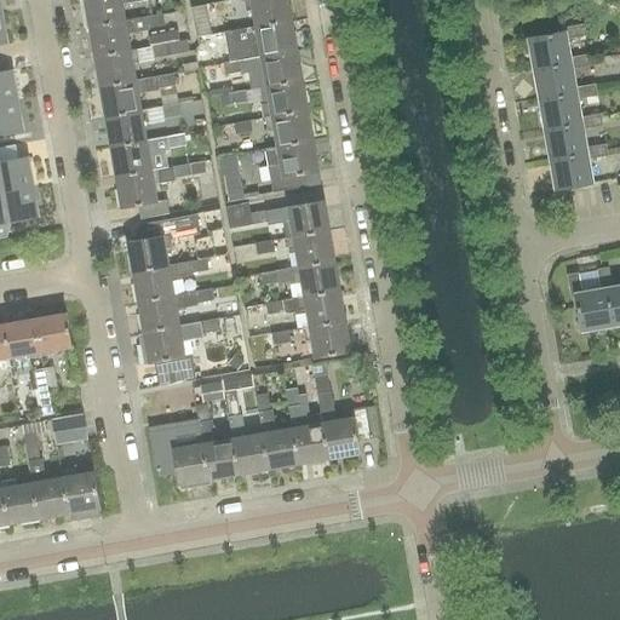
[(85,0),(90,28),(126,21),(124,4),(144,0),(85,0)]
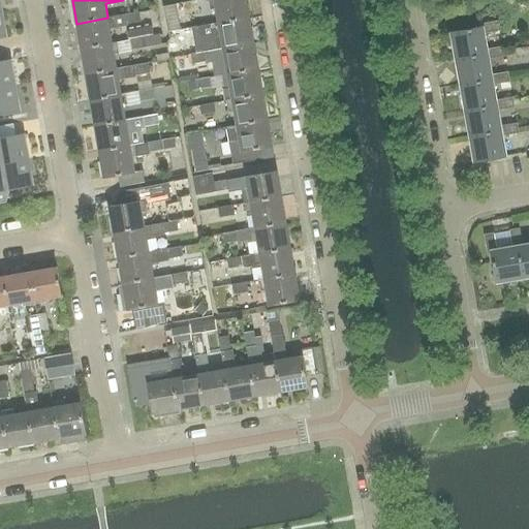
[(198,10),(196,0),(195,0),(182,2),(183,12),(198,10)]
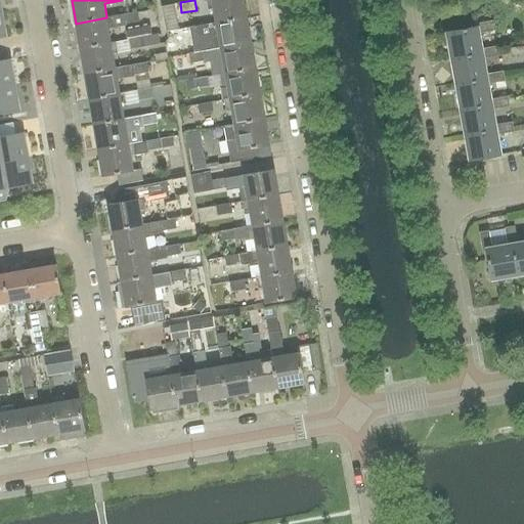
[(247,17),(244,0),(207,0),(209,9),(214,8),(216,23),(247,17)]
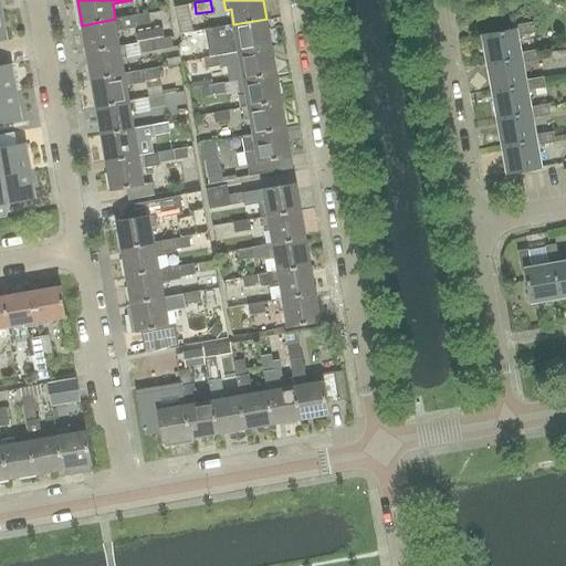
[(117,31),(123,30),(136,28),(136,25),(152,23),(149,13),(115,19),(82,25),(87,53),(121,46),(117,31)]
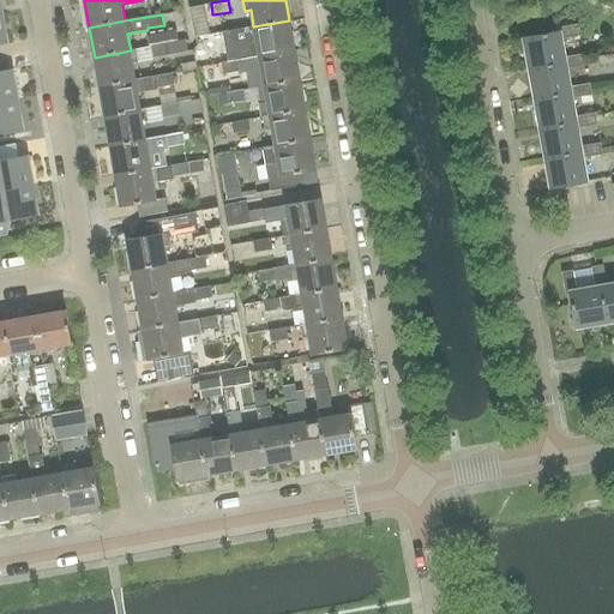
[(295,50),(289,20),(253,26),(223,31),(228,61),(259,56),(295,50)]
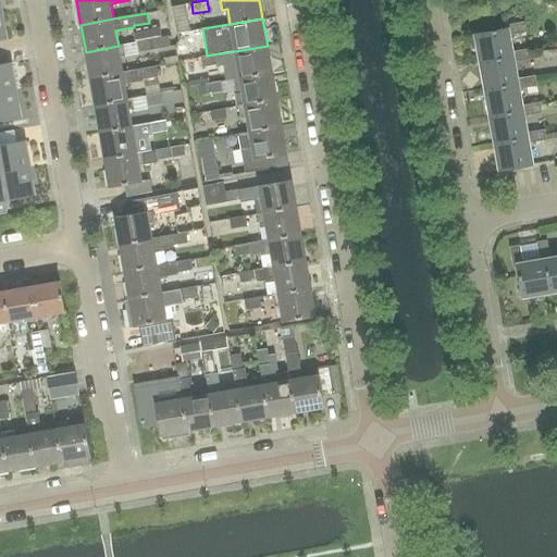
[(507,25),(507,28),(475,35),(481,62),(514,56),(512,52),(509,35),(528,32),(525,22),(507,25)]
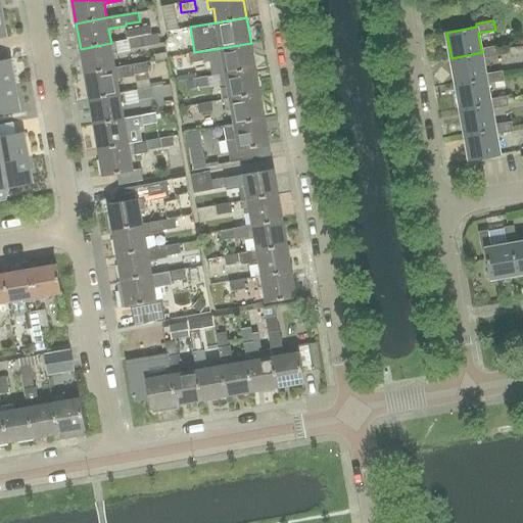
[(160,44),(158,34),(128,39),(130,50),(160,44)]
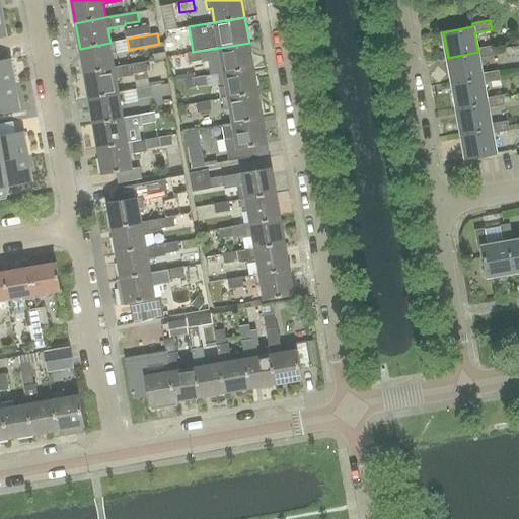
[(116,42),(110,43),(80,49),(84,73),(115,68),(113,54),(118,53),(116,42)]
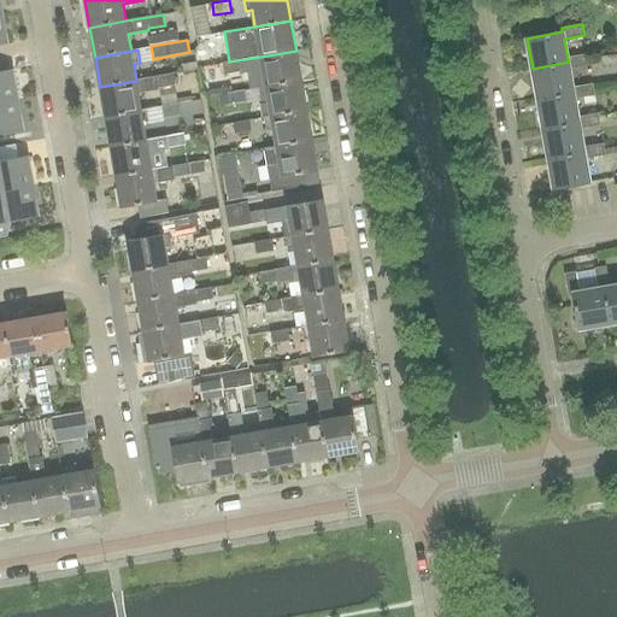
[(204,51),(195,52),(198,68),(207,66),(204,51)]
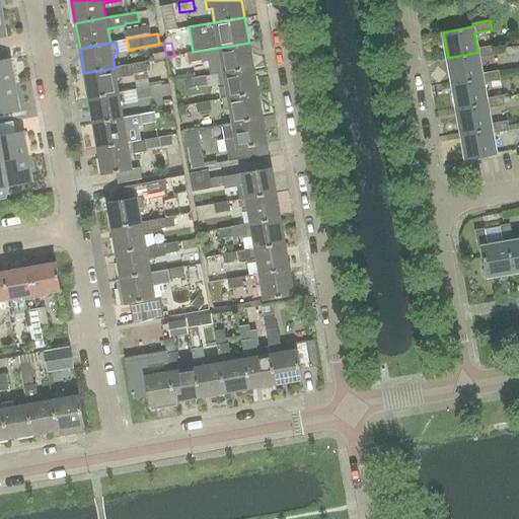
[(253,68),(249,43),(219,48),(193,52),(188,53),(189,63),(203,61),(204,62),(216,60),(221,59),(223,73),(253,68)]
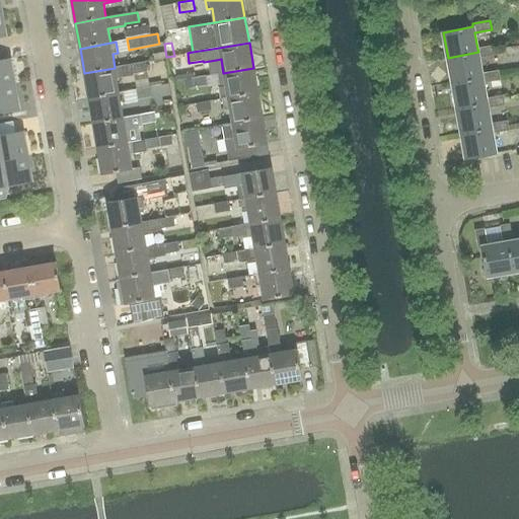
[(495,46),(477,49),(478,52),(448,58),(452,83),(483,77),(483,74),(479,58),(496,55),(495,46)]
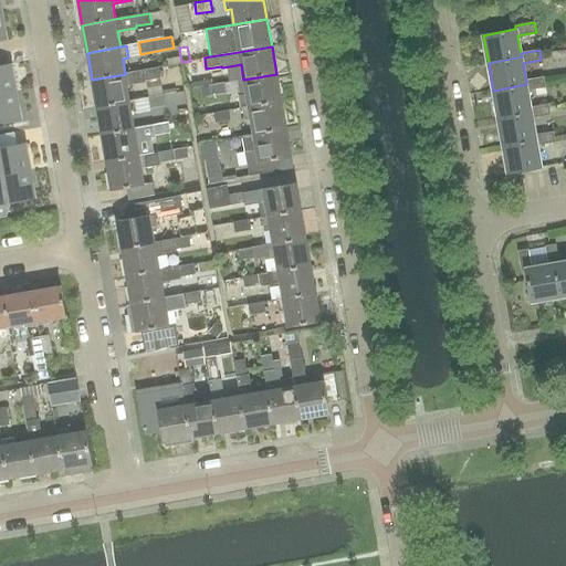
[(0,65),(0,94),(17,91),(12,64),(0,65)]
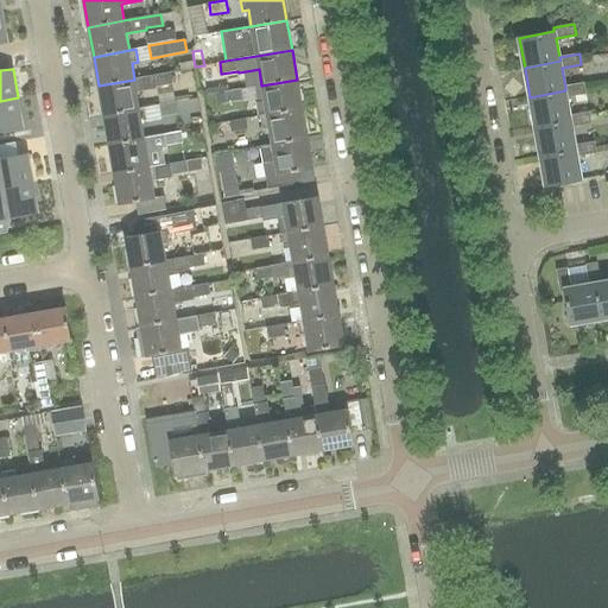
[(173,84),(171,73),(154,76),(156,87),(173,84)]
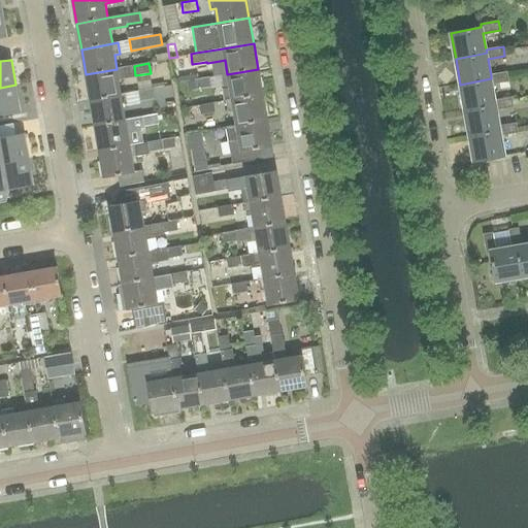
[(119,80),(124,79),(122,68),(117,69),(86,74),(91,100),(122,95),(122,94),(119,80)]
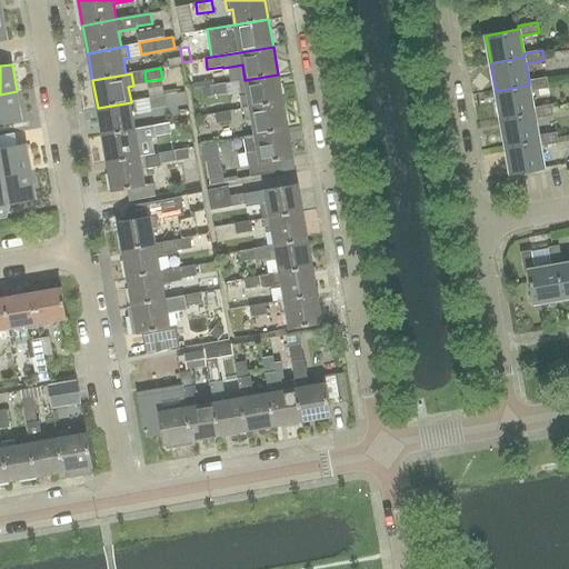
[(283,102),(278,75),(245,80),(239,81),(241,93),(247,92),(250,108),(283,102)]
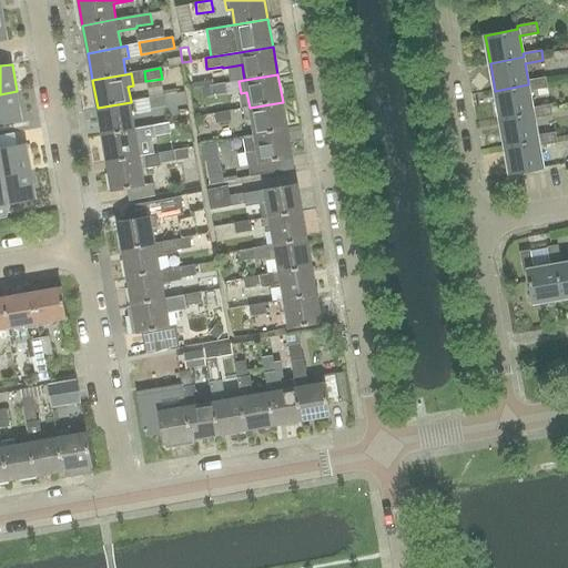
[(546,78),(528,81),(528,84),(495,91),(499,119),(534,112),(533,109),(529,91),(548,88),(546,78)]
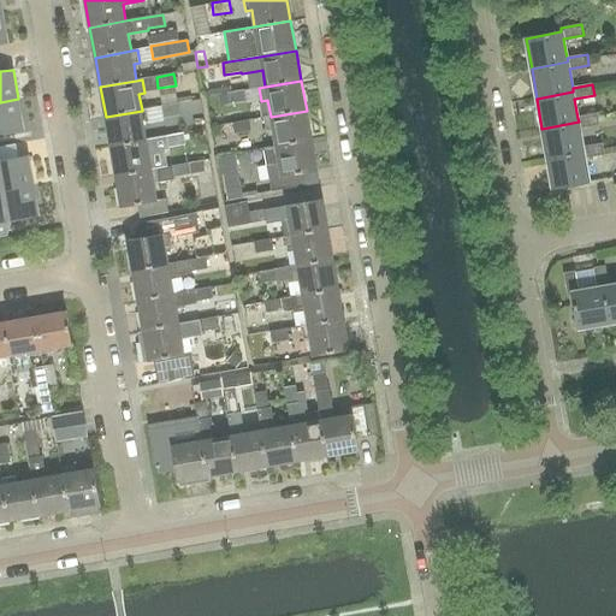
[(247,102),(244,89),(227,93),(230,105),(247,102)]
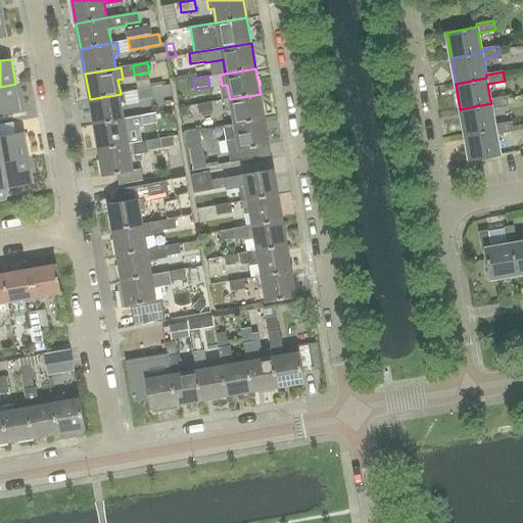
[(195,89),(193,79),(185,80),(187,90),(195,89)]
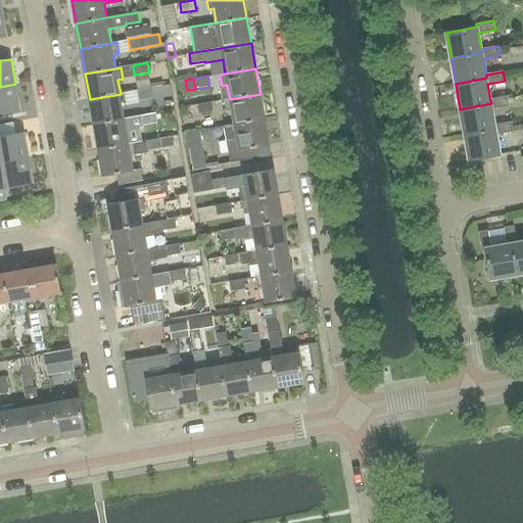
[(0,112),(20,109),(15,84),(0,87),(0,112)]
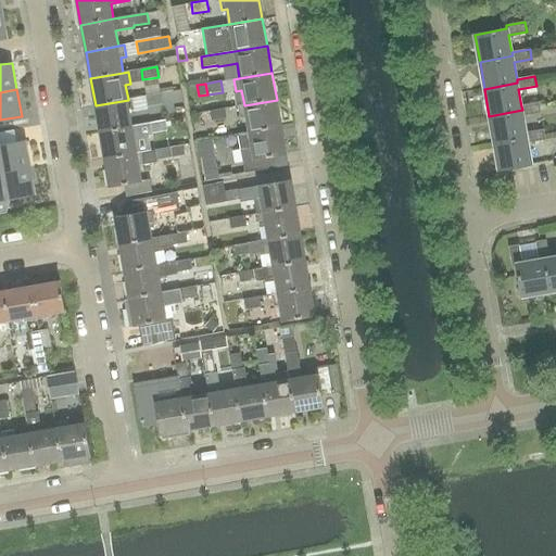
[(163,103),(161,93),(146,96),(148,106),(163,103)]
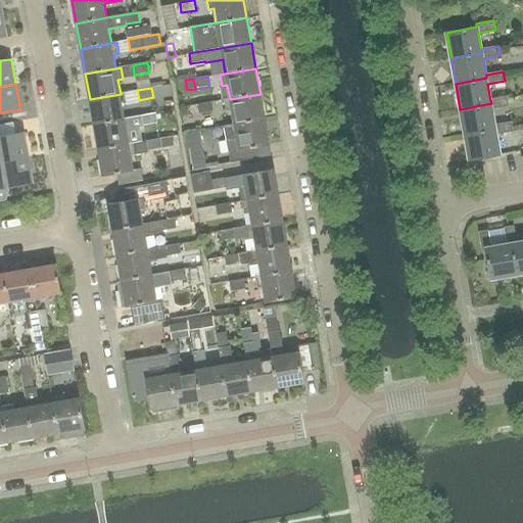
[(123,104),(128,104),(140,101),(139,100),(137,90),(121,93),(121,94),(90,99),(94,124),(125,119),(123,104)]
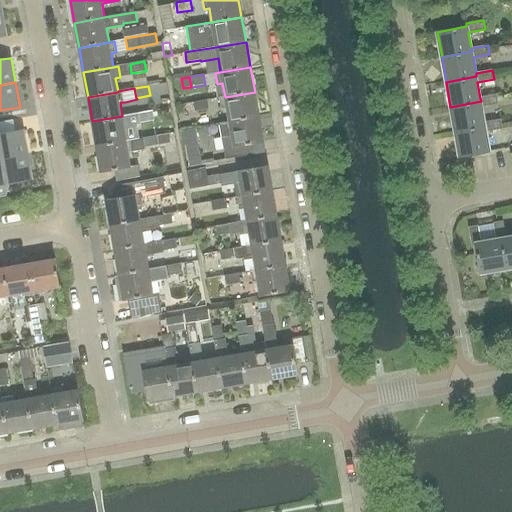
[(259,117),(255,92),(225,97),(220,97),(222,108),(227,108),(229,121),(229,122),(259,117)]
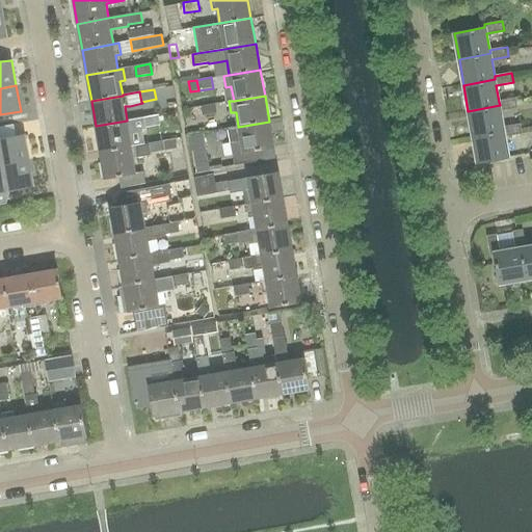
[(516,99),(499,102),(500,105),(468,111),(473,137),(504,131),(504,127),(501,111),(517,108),(516,99)]
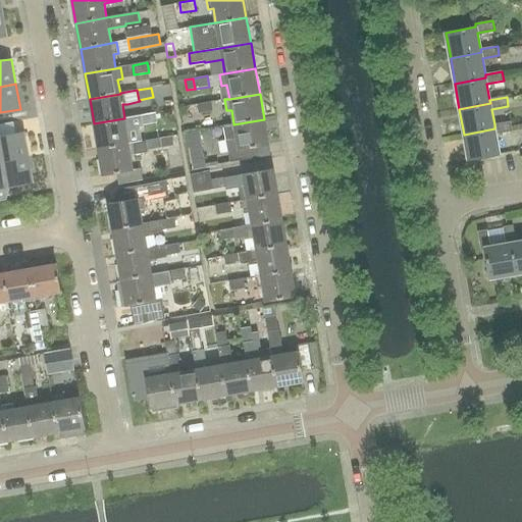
[(213,111),(212,101),(198,104),(199,113),(213,111)]
